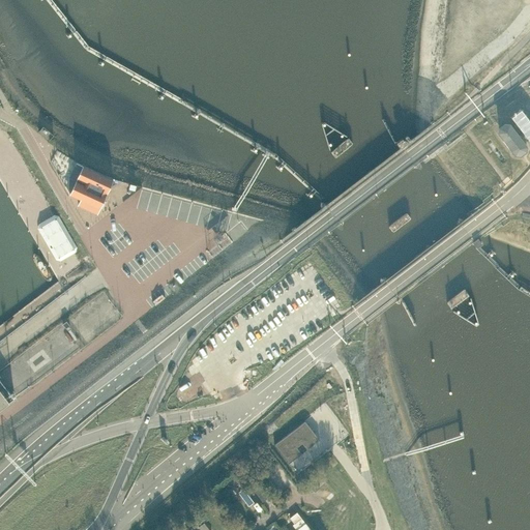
[(497,127),(496,133),(513,155),(519,156),(525,151),(526,146),(508,123),(503,122),(497,127)]
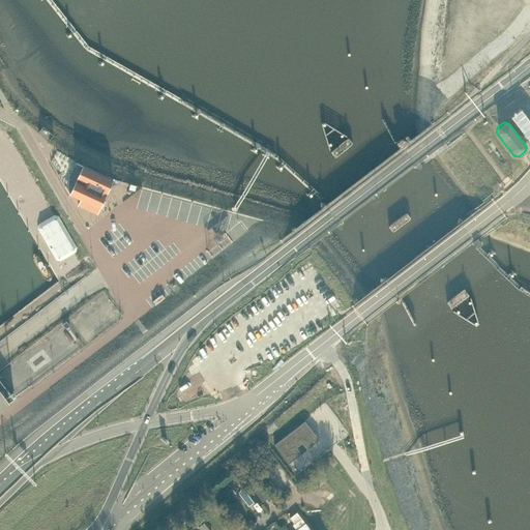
[(403,140),(396,144),(401,149),(401,150),(407,145),(403,140)]
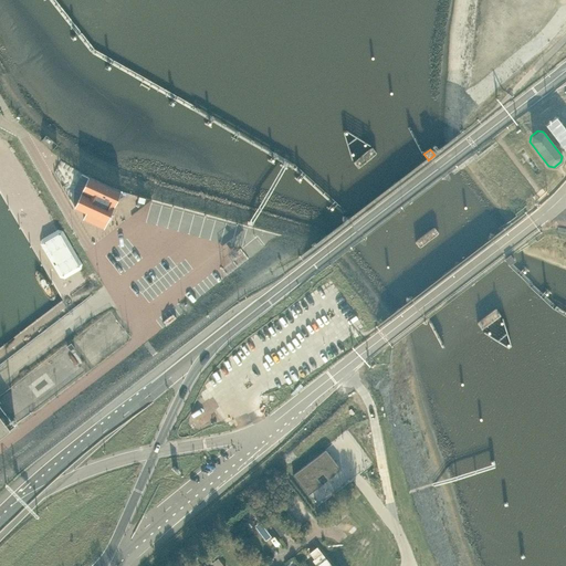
[(371,150),(354,164),(358,169),(376,156),(371,150)]
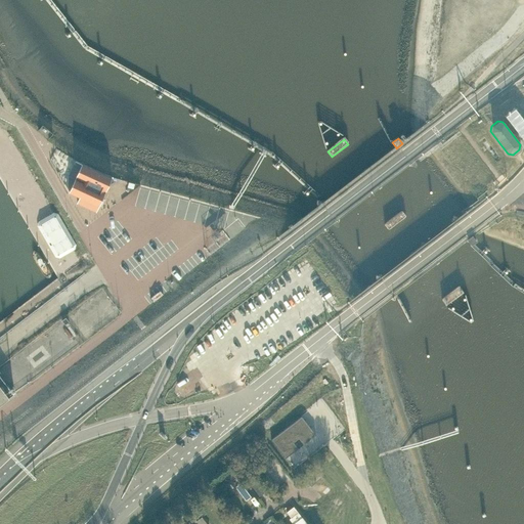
[(52,167),(58,182),(73,176),(67,161),(52,167)]
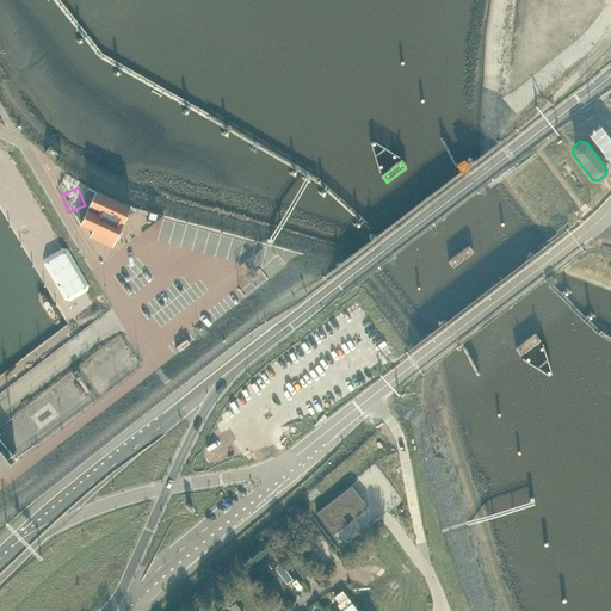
[(96,192),(81,224),(93,230),(90,238),(112,247),(112,246),(116,240),(119,232),(130,208),(96,192)]
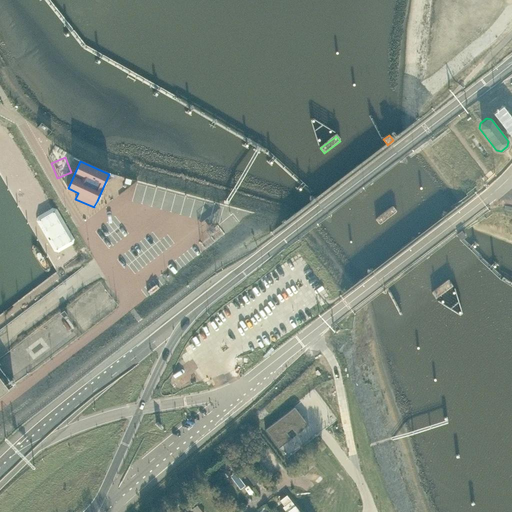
[(5,187),(0,190),(0,221),(29,270),(48,259),(5,187)]
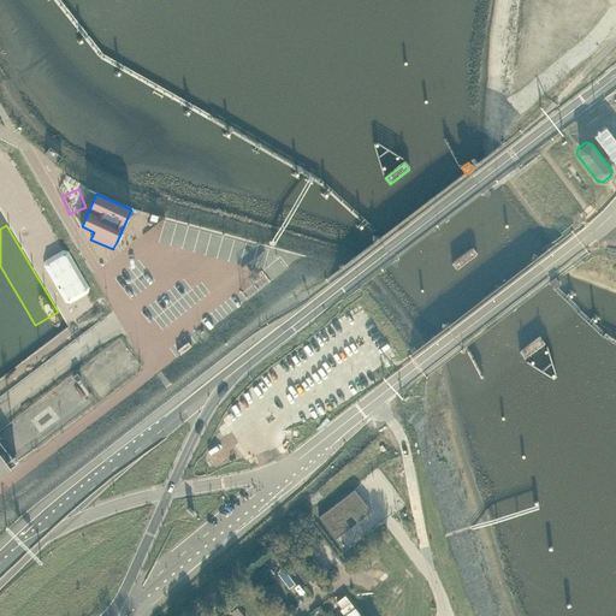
[(473,253),(454,267),(460,273),(478,259),(473,253)]
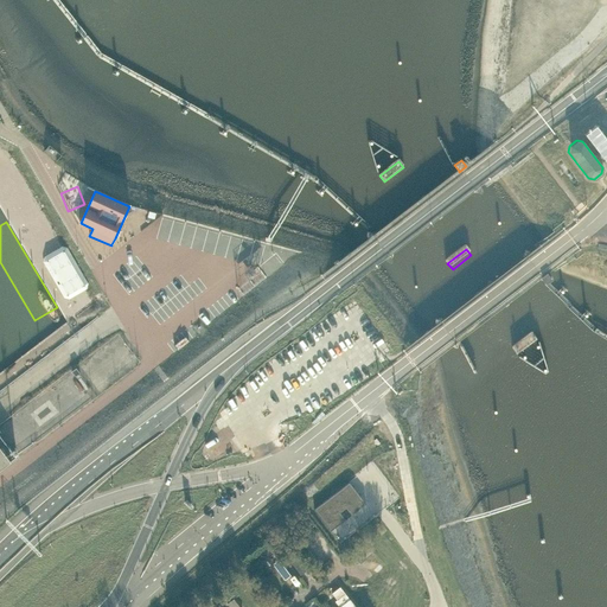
[(547,274),(541,279),(545,285),(551,280),(547,274)]
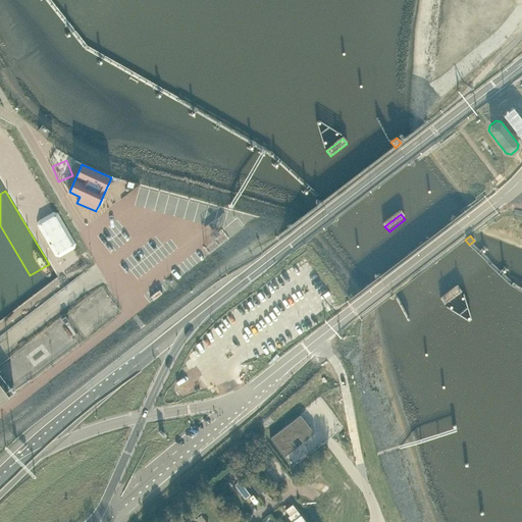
[(423,243),(407,255),(421,273),(436,261),(423,243)]
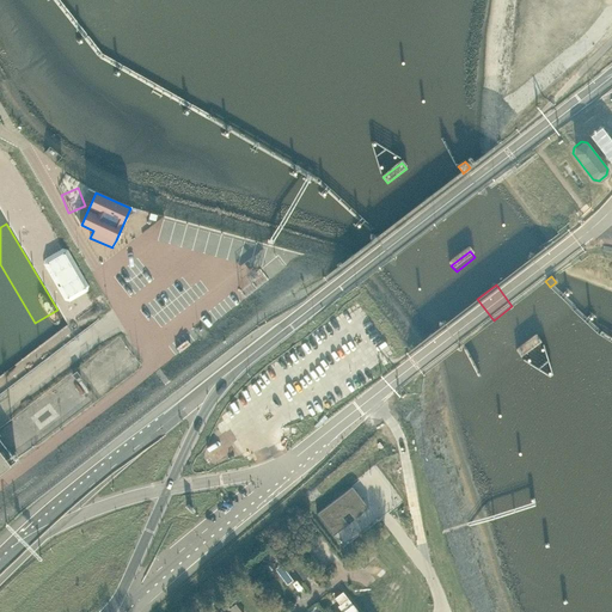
[(209,311),(197,319),(204,329),(216,319),(209,311)]
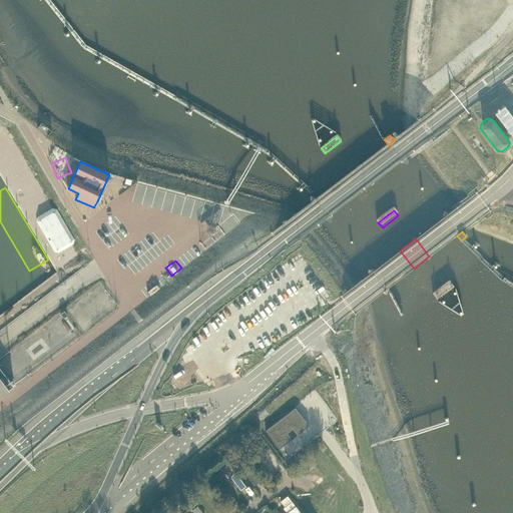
[(451,284),(435,296),(439,302),(455,290),(451,284)]
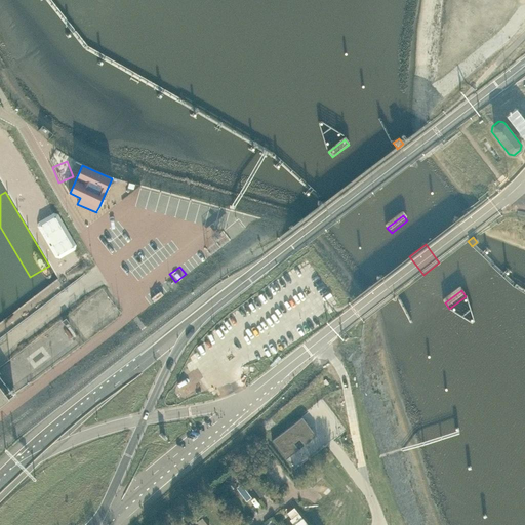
[(44,335),(54,329),(52,325),(41,331),(44,335)]
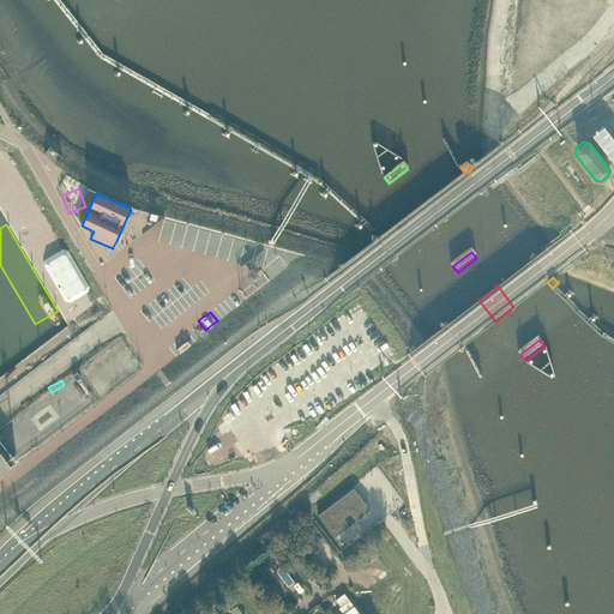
[(47,391),(35,398),(38,403),(50,396),(47,391)]
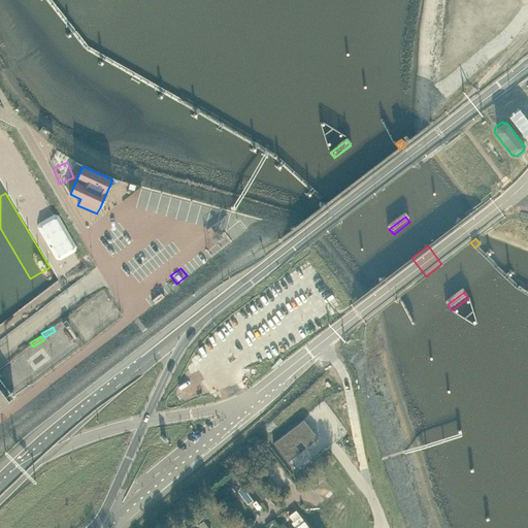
[(0,406),(14,396),(0,377),(0,406)]
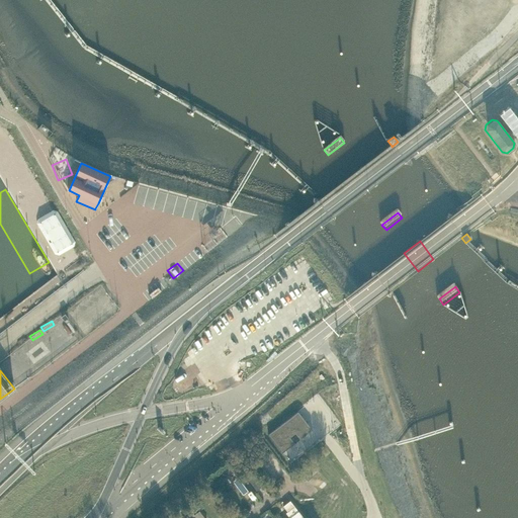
[(297,412),(268,434),(282,452),(312,429),(297,412)]
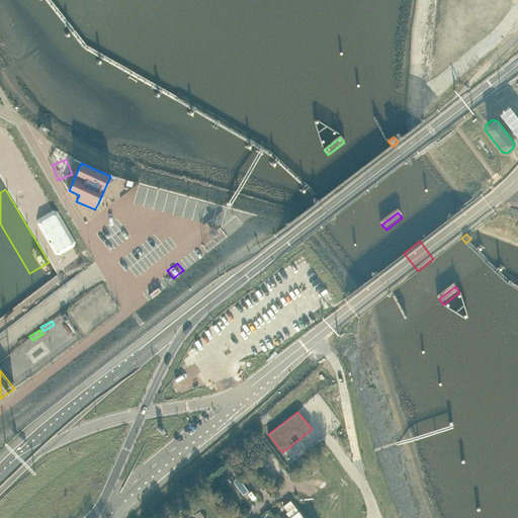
[(230,469),(238,480),(234,483),(243,495),(248,491),(239,480),(243,476),(235,465),(230,469)]
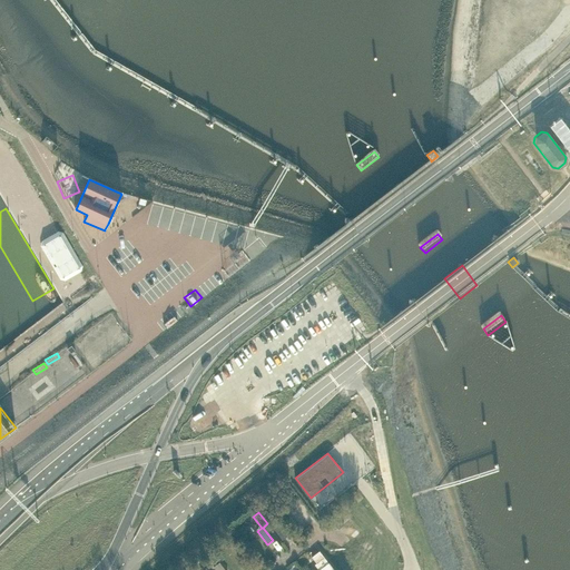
[(337,529),(344,523),(335,512),(328,518),(337,529)]
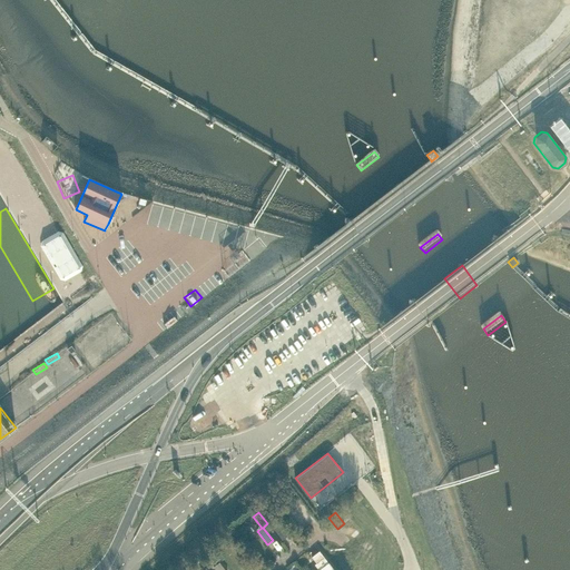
[(275,518),(268,522),(282,540),(288,536),(275,518)]
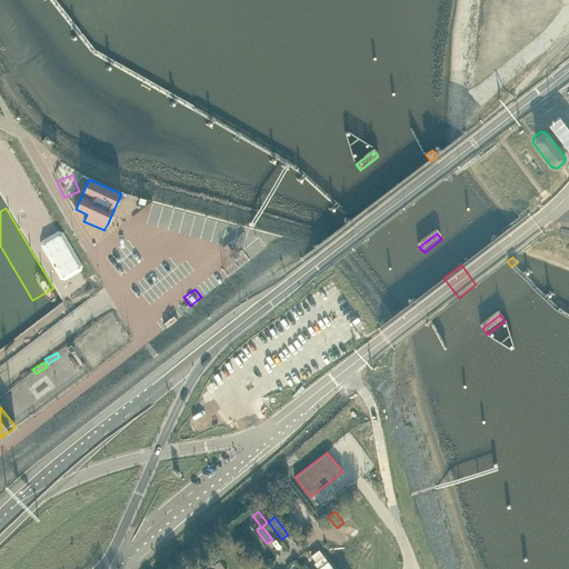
[(332,568),(323,557),(318,550),(310,556),(316,562),(313,565),(317,568),(332,568)]
